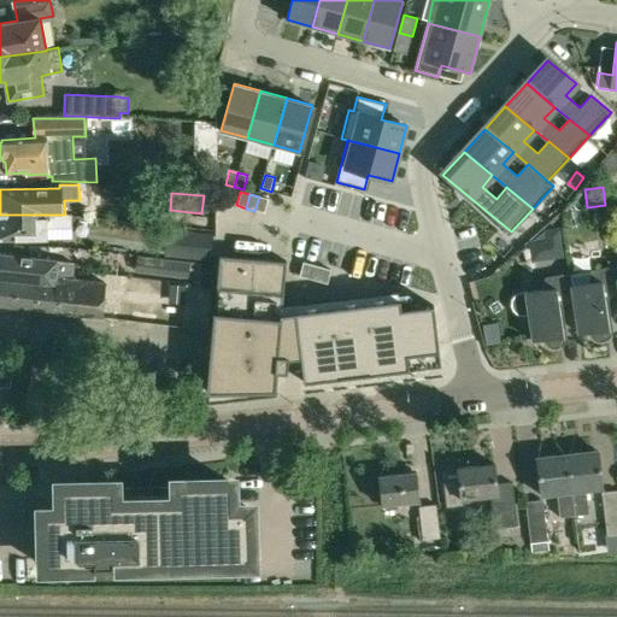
[(259,197),(254,211),(264,213),(268,199),(259,197)]
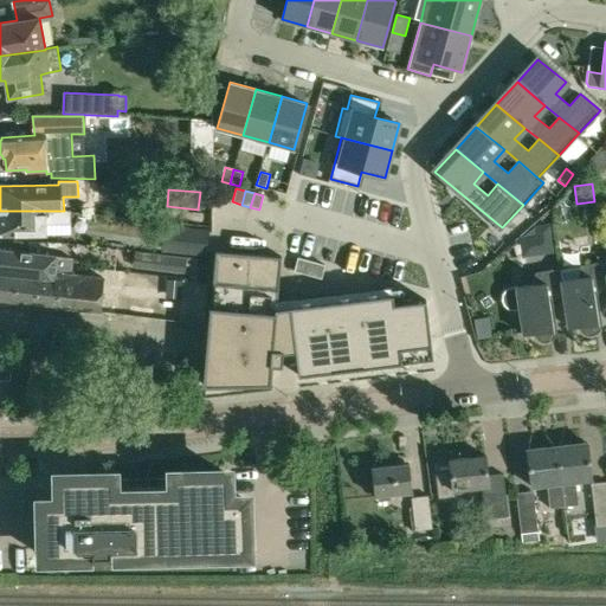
[(71,225),(71,212),(64,211),(0,211),(0,216),(1,237),(15,237),(15,238),(47,237),(47,225),(71,225)]
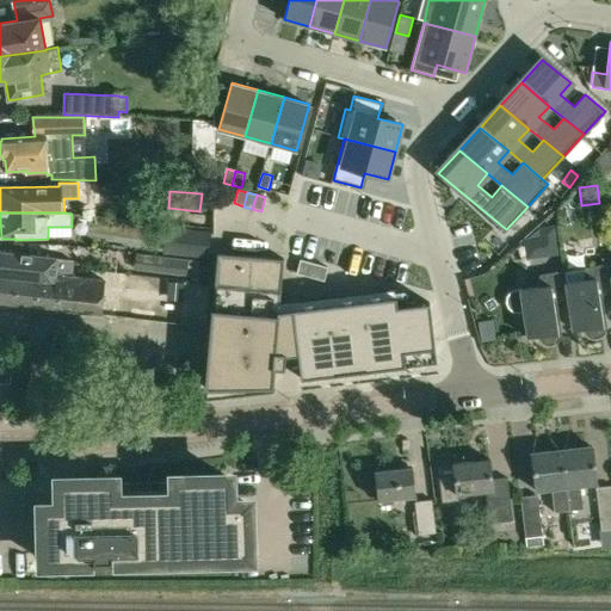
[(209,258),(211,242),(193,240),(191,255),(209,258)]
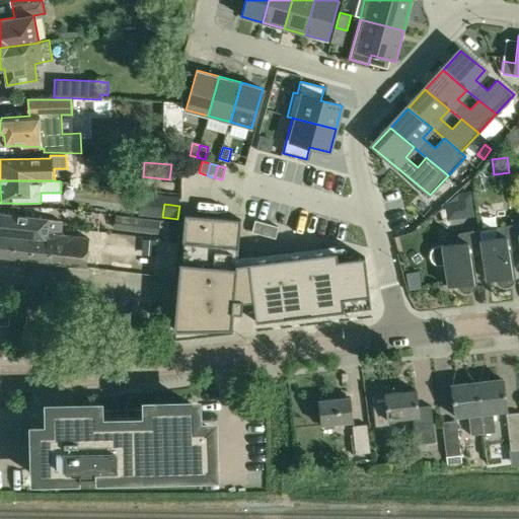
[(1,214),(0,230),(0,235),(46,241),(47,234),(54,235),(55,230),(62,231),(63,221),(1,214)]
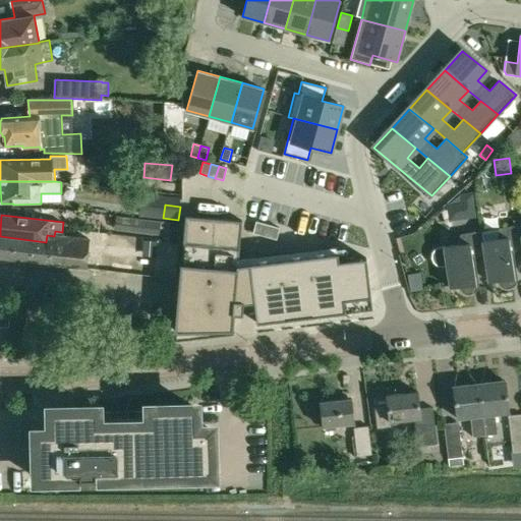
[(176,322),(175,332),(232,330),(234,313),(243,314),(243,303),(254,302),(256,323),(372,308),(366,257),(339,261),(337,245),(249,255),(248,255),(248,257),(249,264),(238,266),(239,258),(242,221),(185,216),(177,310),(176,322)]
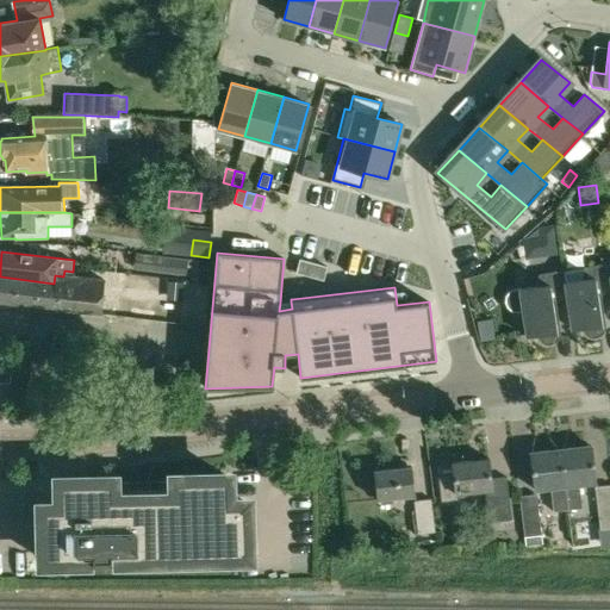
[(188,261),(160,257),(136,255),(134,269),(187,275),(188,261)]
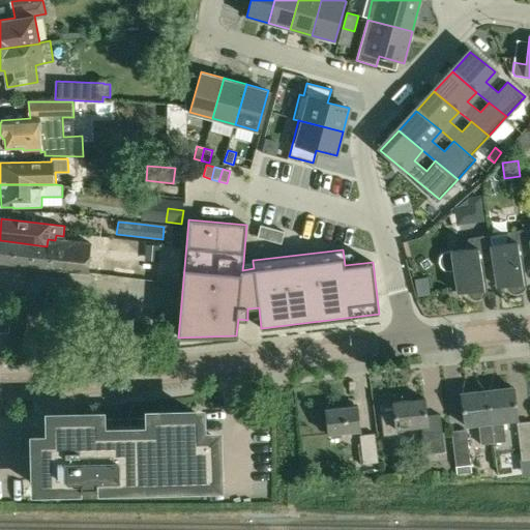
[(282,242),(285,231),(261,225),(258,236),(282,242)]
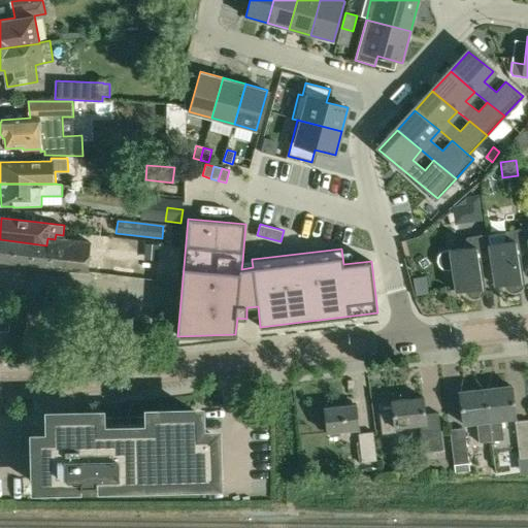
[(506,231),(506,233),(489,235),(490,244),(492,260),(496,285),(505,284),(505,286),(506,287),(507,289),(508,290),(509,291),(512,291),(513,292),(515,292),(517,292),(518,291),(520,291),(521,290),(522,289),(523,287),(524,286),(524,284),(524,283),(524,281),(522,266),(520,266),(518,256),(527,254),(527,229),(527,228),(506,231)]
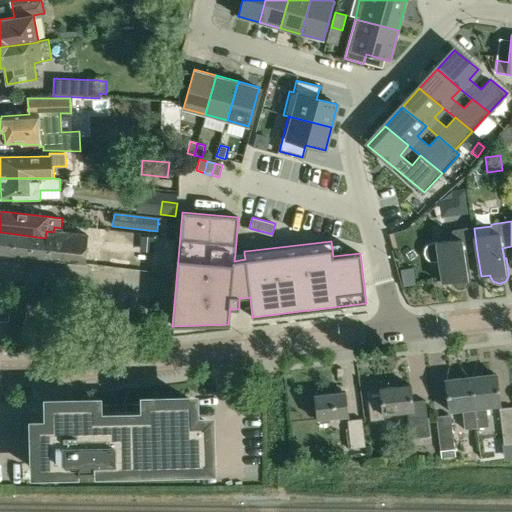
[(45,238),(0,232),(0,253),(49,259),(49,244),(59,243),(61,232),(61,228),(54,227),(53,232),(46,231),(45,238)]
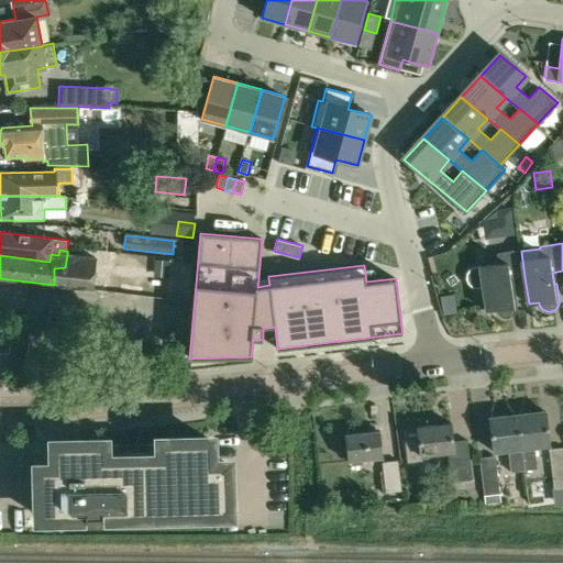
[(510,279),(525,277),(522,261),(521,251),(521,250),(498,253),(496,265),(482,267),(482,265),(477,266),(472,268),(467,272),(466,277),(468,283),(473,286),(478,287),(484,287),(487,310),(497,309),(497,311),(498,312),(499,313),(500,316),(501,316),(504,317),(505,318),(507,318),(509,318),(510,317),(512,316),(514,316),(515,313),(516,312),(517,311),(517,309),(517,307),(517,306),(515,290),(512,290),(510,279)]
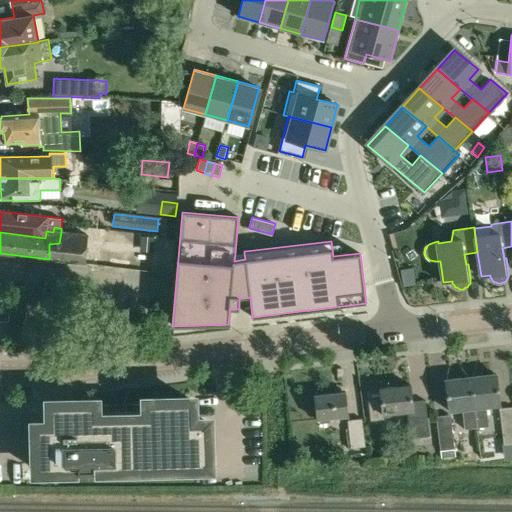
[(49,259),(85,263),(88,235),(61,232),(59,243),(49,244),(49,259)]
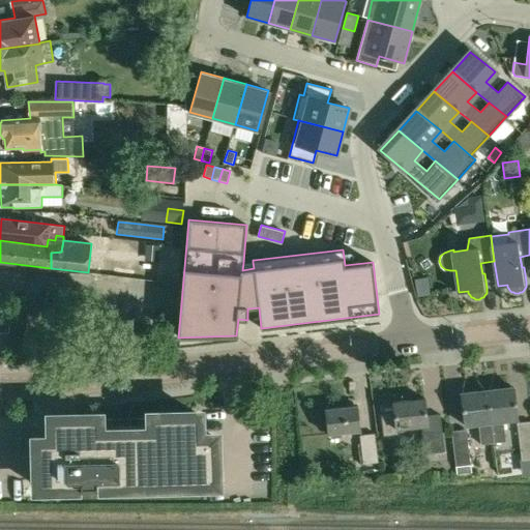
[(417,296),(430,294),(428,277),(415,280),(417,296)]
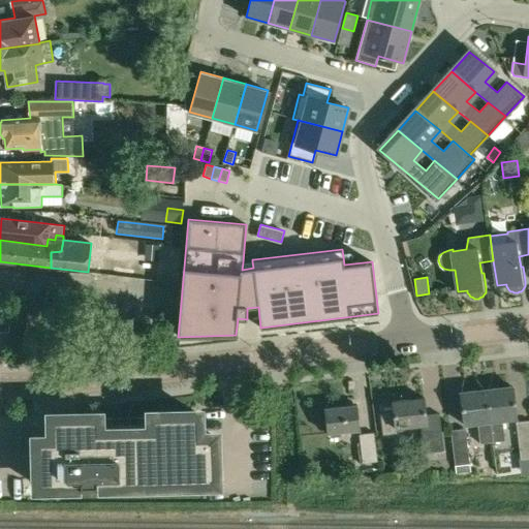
[(0,332),(10,332),(9,321),(0,321),(0,332)]
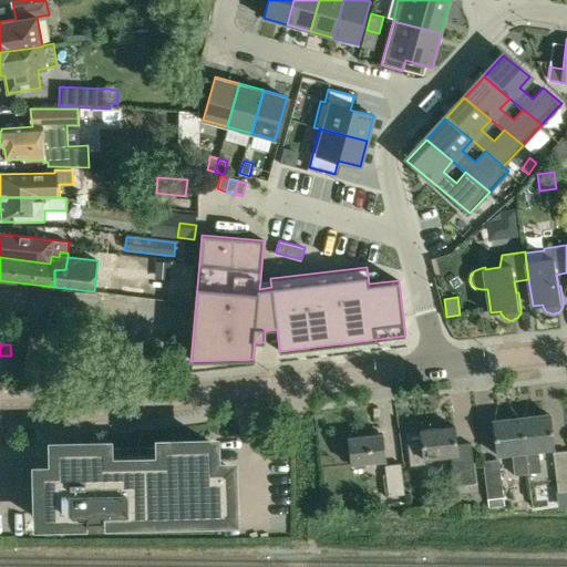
[(521,418),(528,474),(542,472),(539,450),(555,449),(550,414),(521,418)]
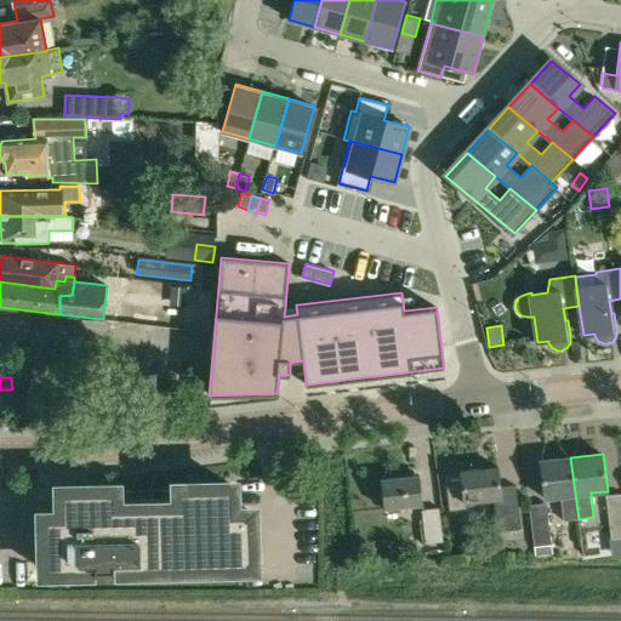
[(546,499),(560,496),(563,520),(579,519),(570,457),(541,461),(546,499)]
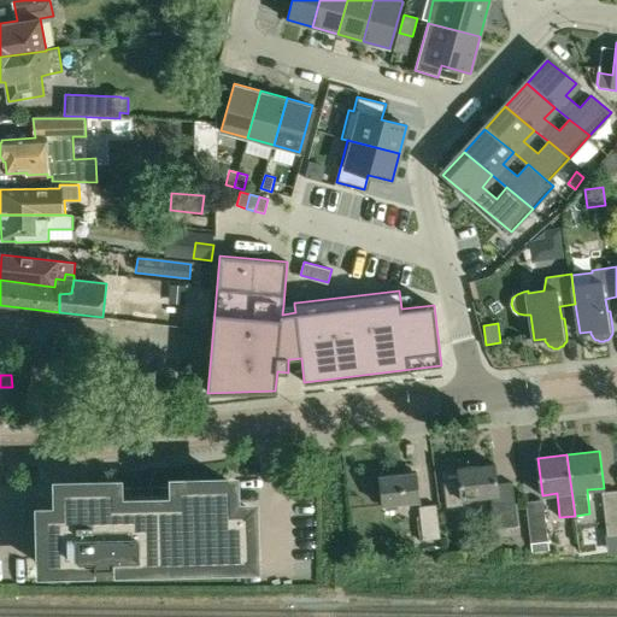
[(495,528),(518,526),(513,482),(498,485),(495,464),(458,469),(460,480),(444,481),(447,507),(464,505),(464,499),(492,495),(495,528)]
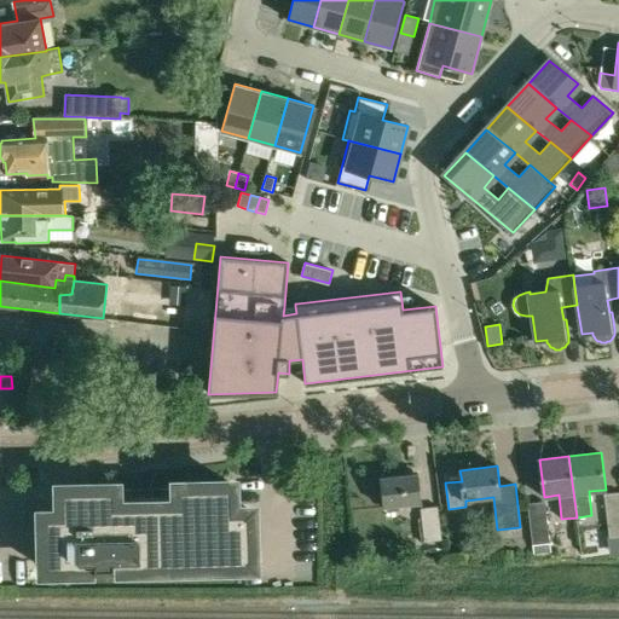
[(385,508),(422,502),(418,474),(381,479),(385,508)]
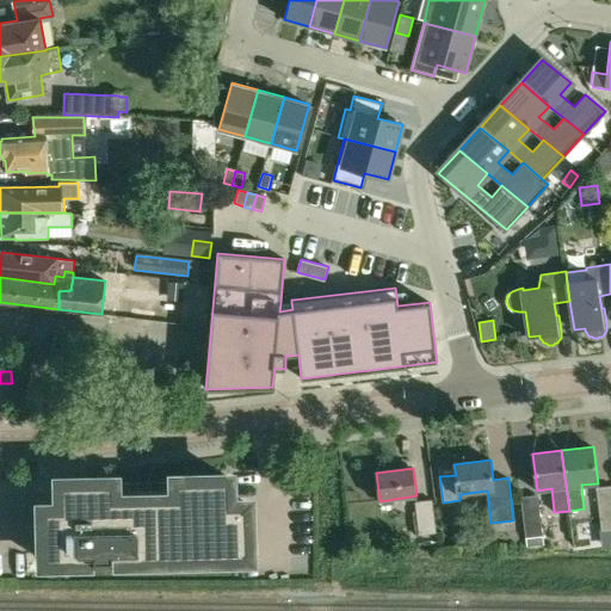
[(44,562),(235,557),(248,557),(247,504),(230,504),(230,479),(174,480),(174,486),(115,487),(115,481),(60,482),(60,508),(43,508),(44,562)]
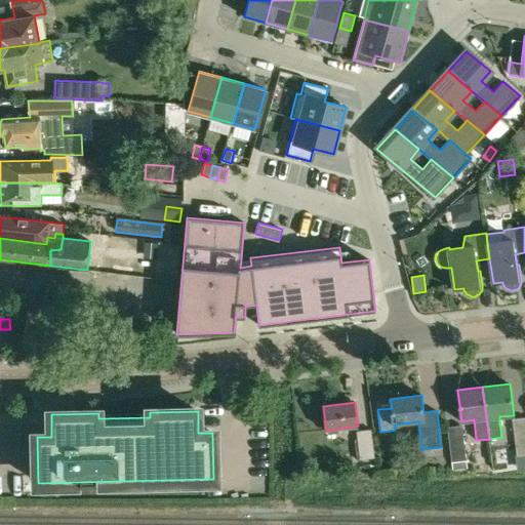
[(524,417),(513,419),(517,456),(524,454),(524,417)]
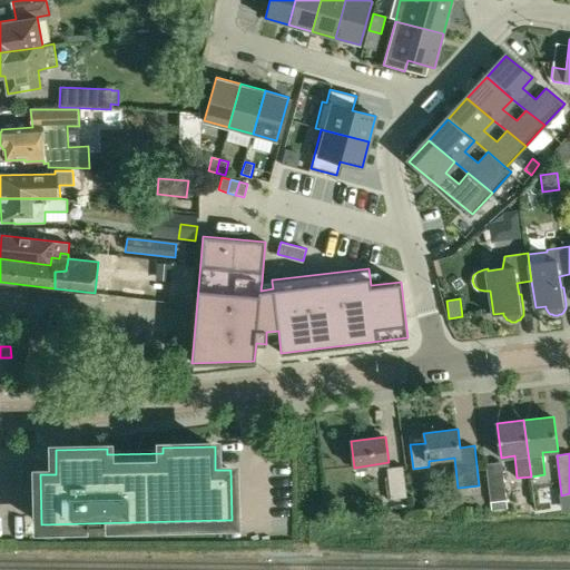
[(487,464),(491,502),(492,510),(508,508),(507,500),(502,462),(487,464)]
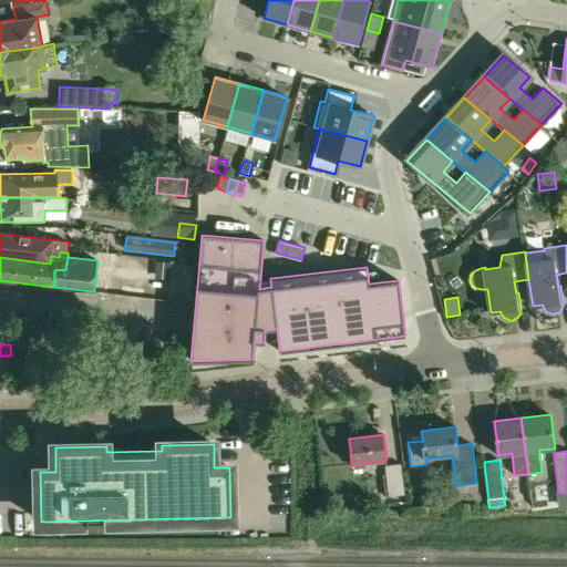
[(389,496),(405,495),(402,464),(385,465),(389,496)]
